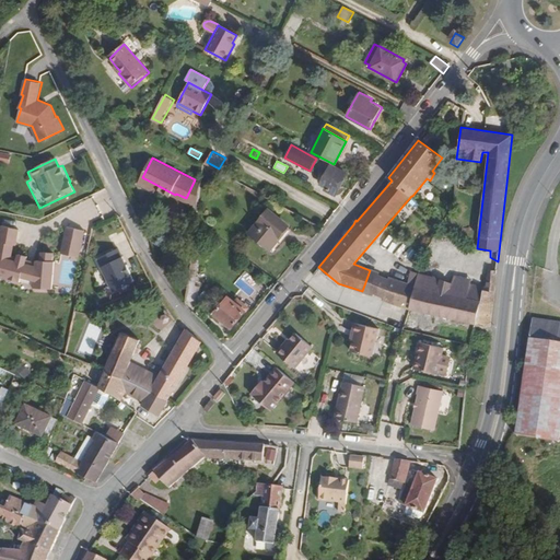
[(327,170),(330,165),(324,161),(319,170),(323,172),(325,168),(326,168),(327,170)]
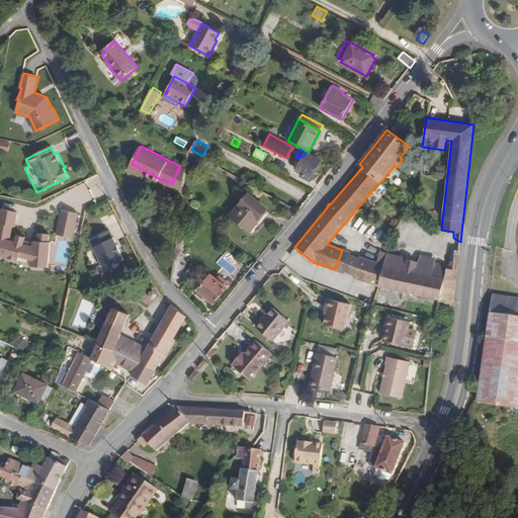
[(311,181),(321,161),(306,153),(303,157),(301,156),(300,156),(298,160),(299,161),(300,162),(299,163),(299,165),(299,166),(299,167),(298,168),(297,169),(296,170),(297,171),(299,172),(298,174),(311,181)]
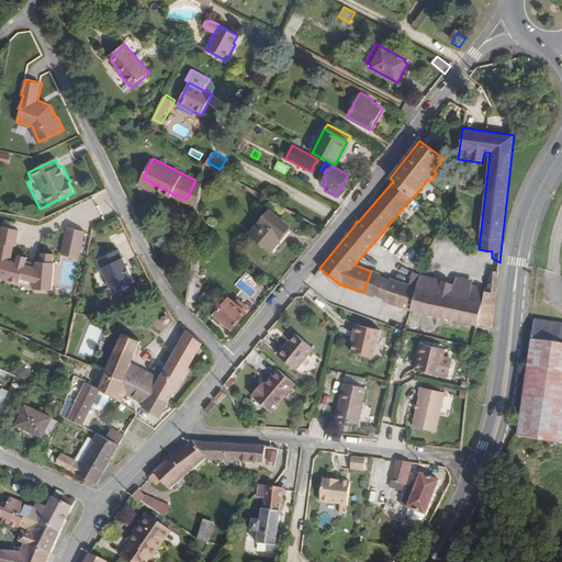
[(158,192),(161,188),(143,178),(139,182),(158,192)]
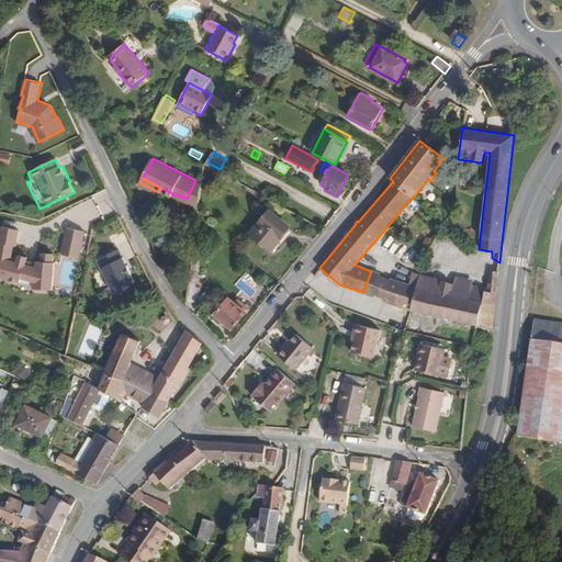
[(198,204),(201,183),(195,180),(187,199),(198,204)]
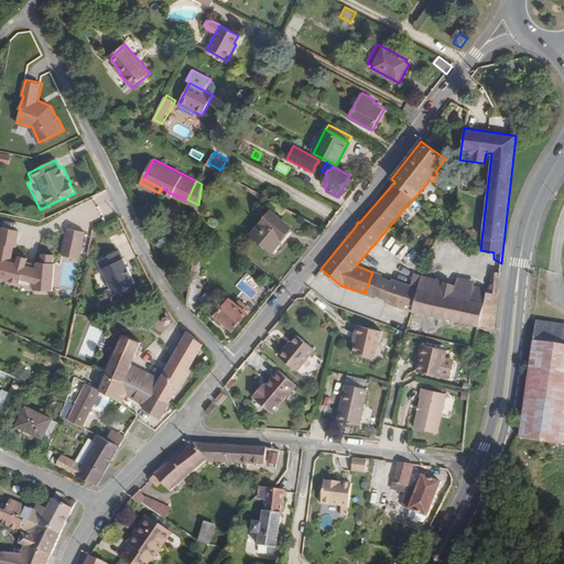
[(272,251),(291,228),(269,212),(251,235),(272,251)]
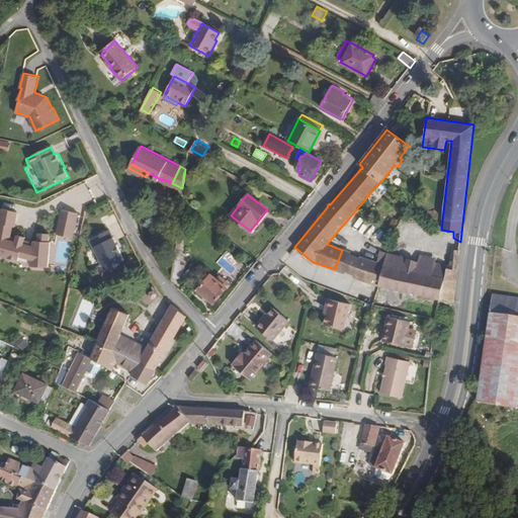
[(17,212),(2,209),(0,220),(0,255),(18,260),(19,257),(33,260),(32,266),(48,267),(50,243),(49,243),(49,235),(38,235),(37,242),(33,242),(33,244),(24,242),(25,238),(17,236),(17,240),(10,238),(12,226),(14,227),(17,212)]
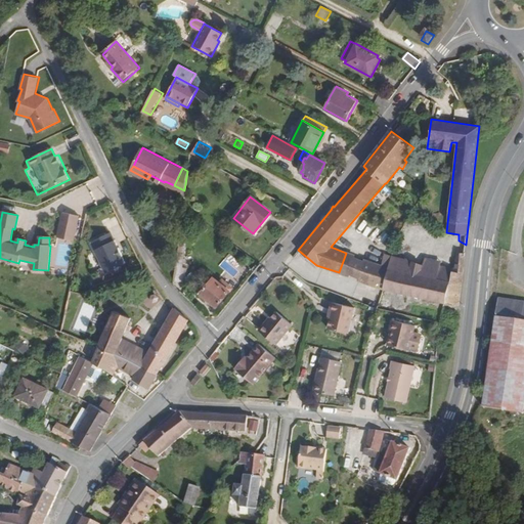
[(79,216),(63,212),(58,237),(74,241),(79,216)]
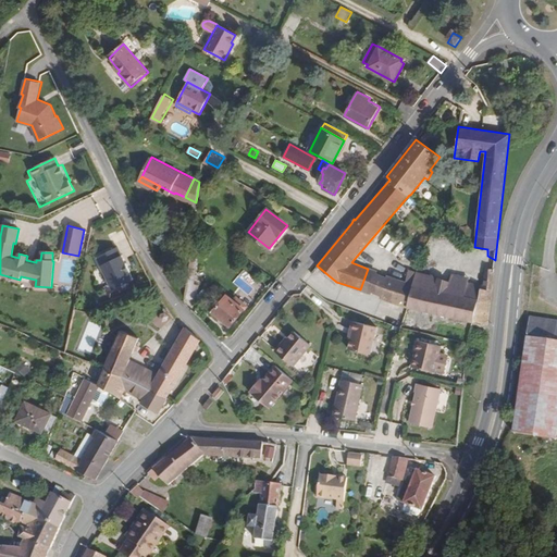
[(116,245),(96,252),(110,287),(131,279),(127,270),(124,261),(116,245)]
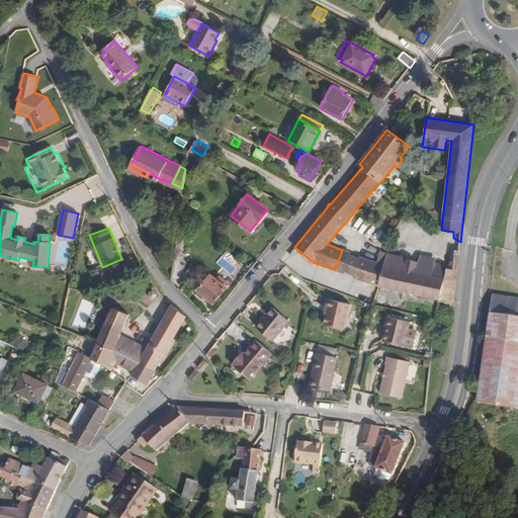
[(181,265),(184,232),(177,231),(172,277),(171,279),(181,280),(183,265),(181,265)]
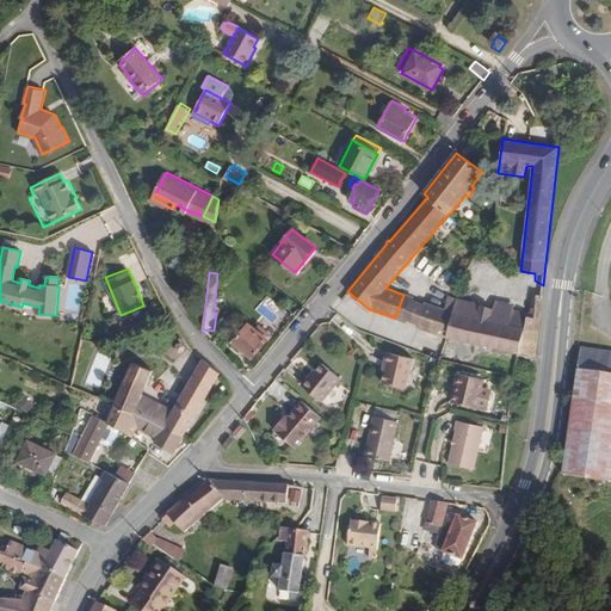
[(539,319),(542,294),(532,292),(529,315),(528,316),(539,319)]
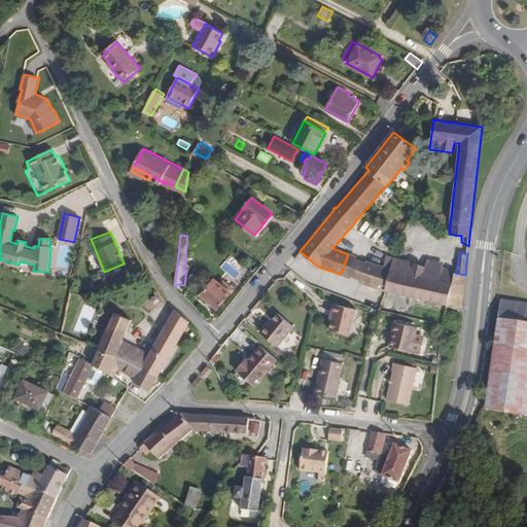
[(386,289),(391,269),(348,254),(341,274),(386,289)]
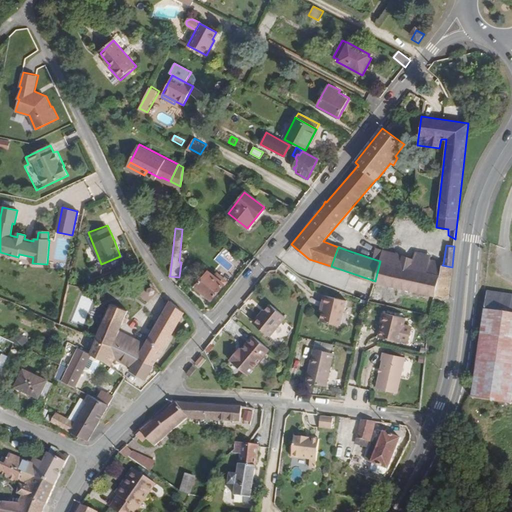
[(399,265),(402,256),(401,255),(382,251),(380,261),(399,265)]
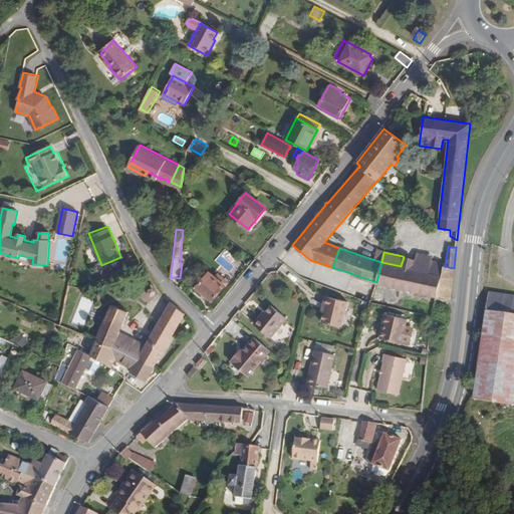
[(444,266),(445,265),(431,262),(428,255),(419,253),(414,259),(413,270),(442,276),(438,297),(450,300),(454,268),(444,266)]
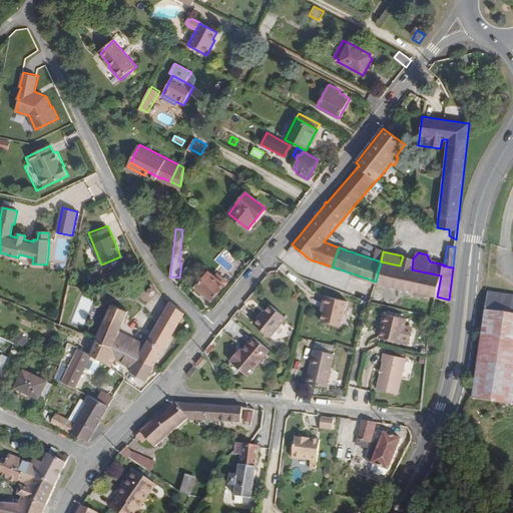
[(437,297),(441,276),(412,270),(413,259),(403,257),(400,266),(381,262),(376,282),(437,297)]
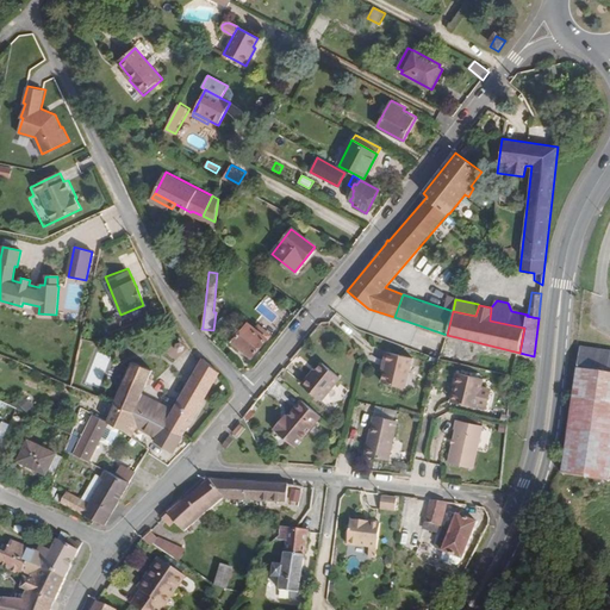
[(253,358),(272,336),(259,325),(256,329),(249,324),(234,342),(253,358)]
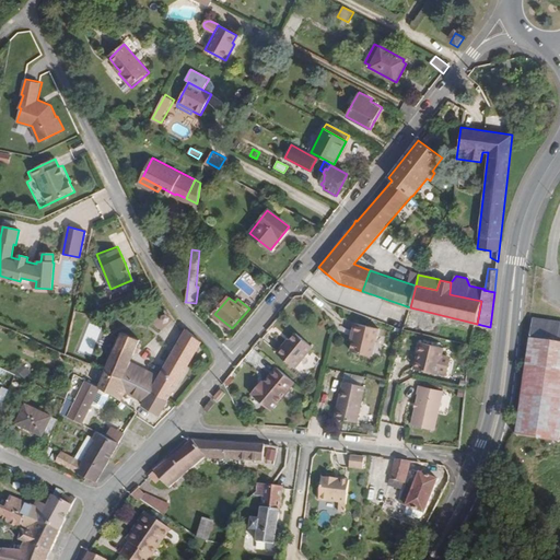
[(559,342),(559,323),(535,319),(532,339),(559,342)]
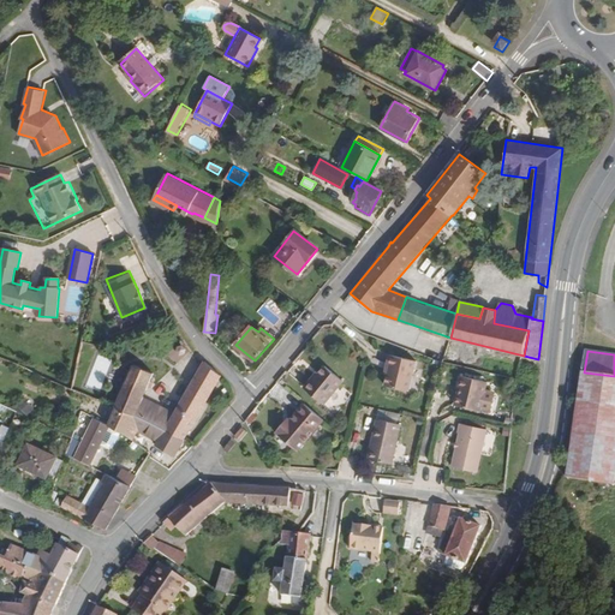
[(408,390),(416,360),(388,354),(386,363),(390,364),(388,374),(386,386),(404,389),(408,390)]
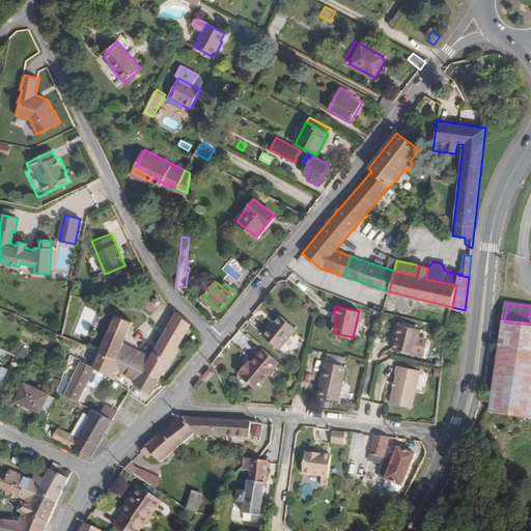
[(152,394),(160,381),(191,325),(176,312),(151,357),(124,343),(133,323),(116,315),(115,315),(109,331),(94,367),(107,373),(115,381),(120,373),(136,383),(135,386),(150,394),(152,394)]
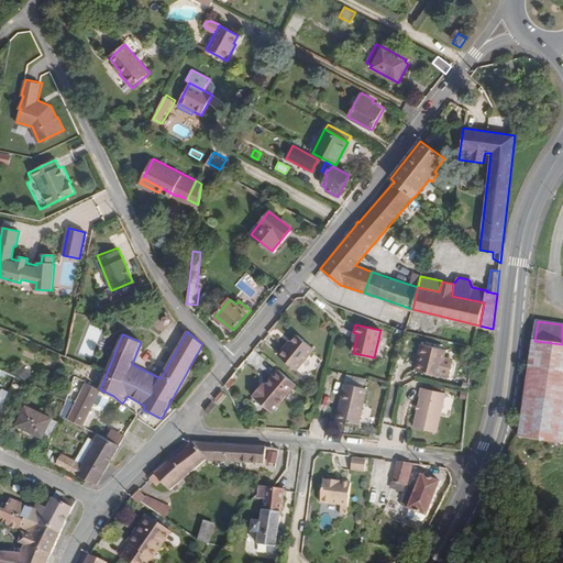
[(116,351),(122,334),(116,332),(109,348),(116,351)]
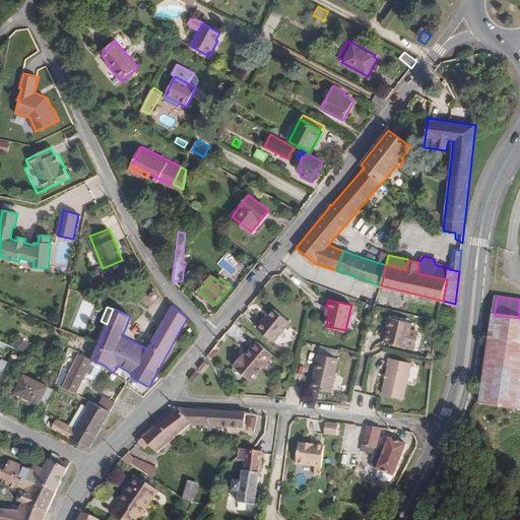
[(275,342),(291,323),(276,310),(270,316),(266,321),(265,319),(258,327),(275,342)]
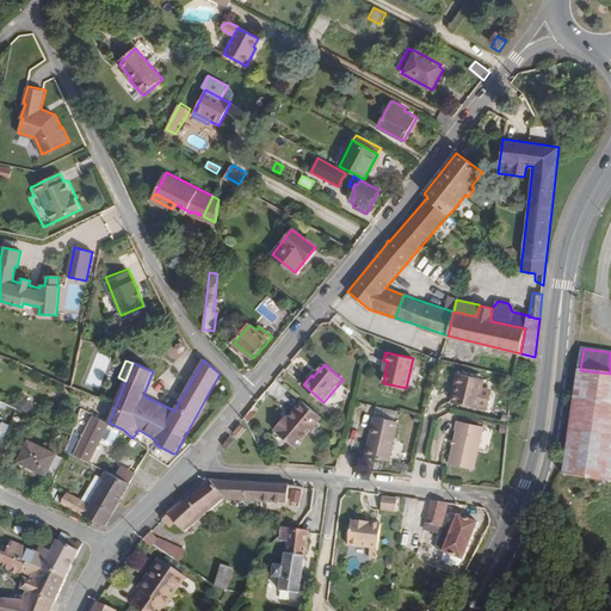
[(610,481),(610,474),(610,374),(580,370),(563,475),(610,481)]
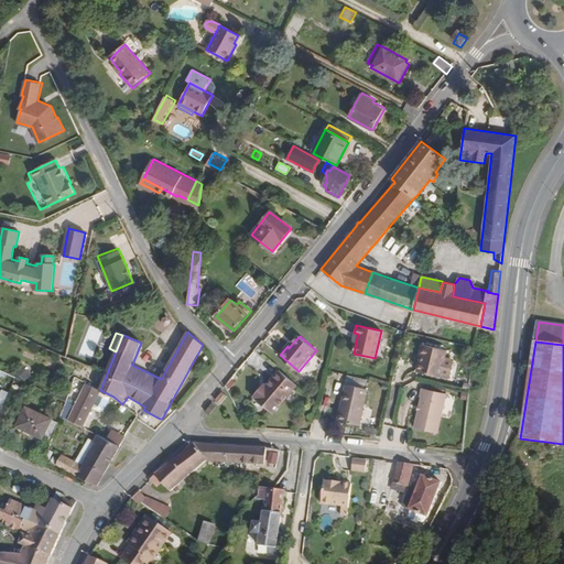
[(441,377),(447,349),(423,344),(418,371),(441,377)]
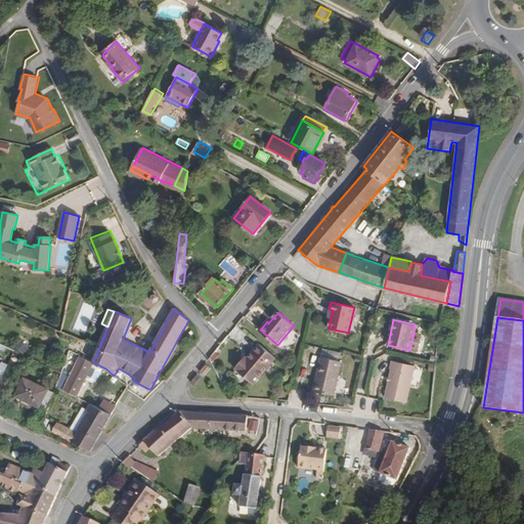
[(29,348),(22,340),(14,346),(23,354),(29,348)]
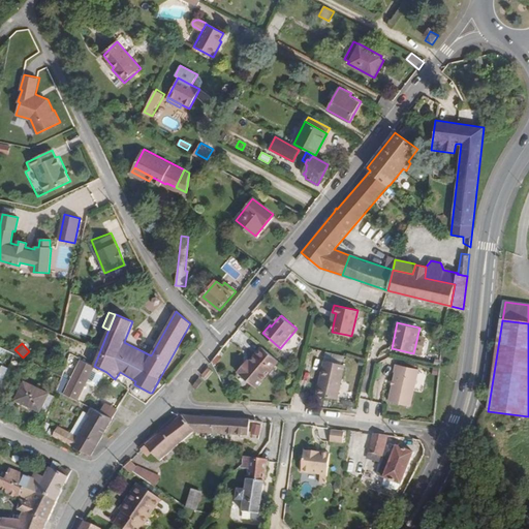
[(257,386),(280,362),(262,346),(250,361),(247,364),(245,363),(239,369),(257,386)]
